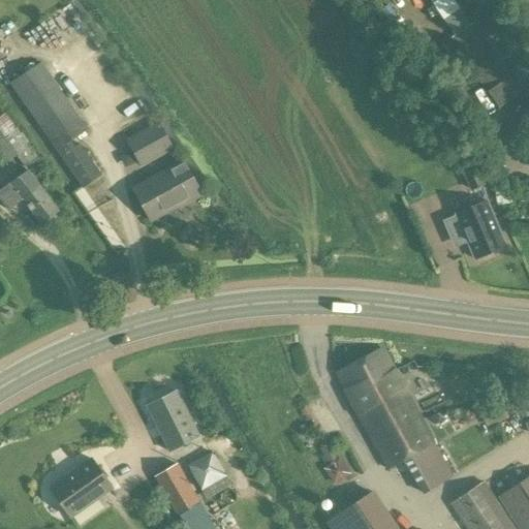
[(498,105),(528,85),(528,66),(491,10),(452,37),(498,105)]
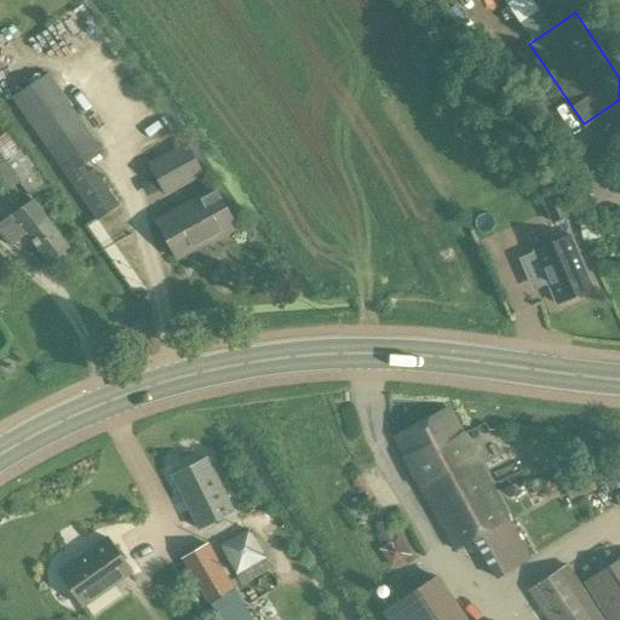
[(95,220),(118,205),(92,168),(86,172),(81,165),(101,151),(46,73),(11,98),(95,220)]
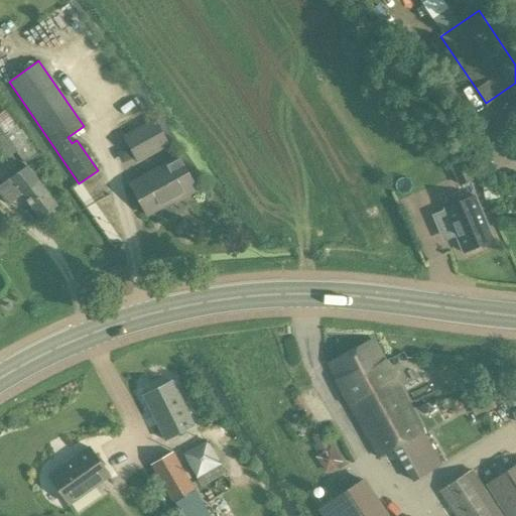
[(515,94),(515,103),(503,112),(515,131),(515,86),(512,89),(515,94)]
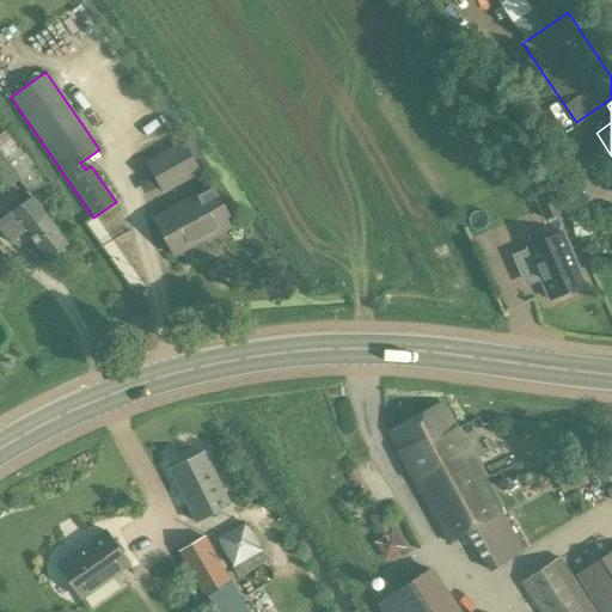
[(163,191),(197,171),(182,142),(147,163),(163,191)]
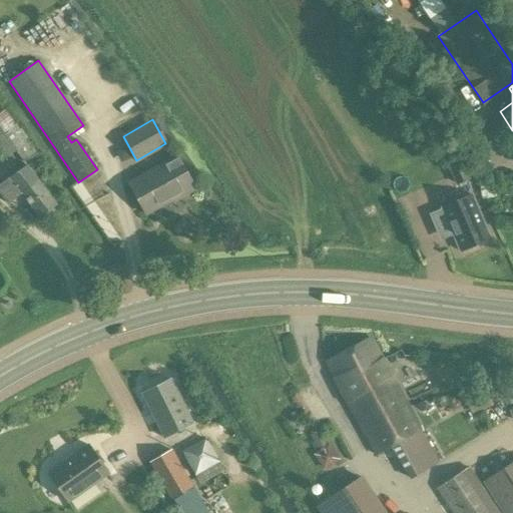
[(183,195),(194,188),(177,156),(128,183),(145,213),(182,193),(183,195)]
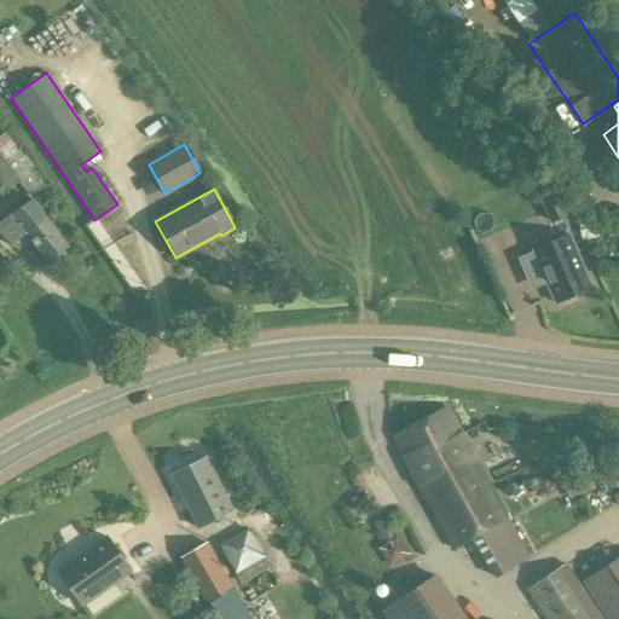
[(566,215),(557,195),(543,202),(551,221),(566,215)]
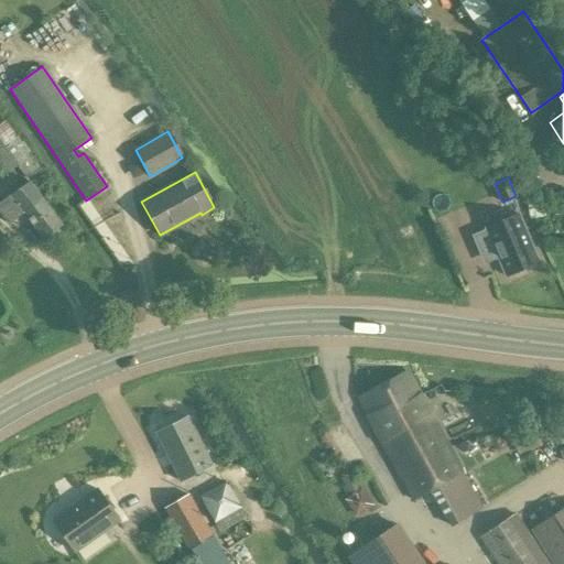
[(44,239),(62,226),(30,182),(0,203),(0,212),(9,224),(24,213),(44,239)]
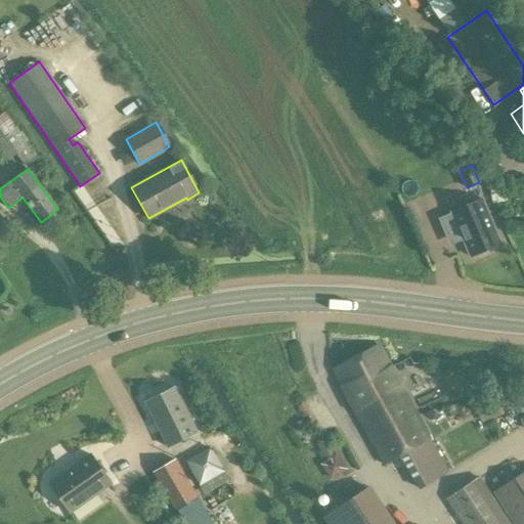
[(470,257),(500,244),(482,200),(451,213),(452,215),(440,220),(448,239),(455,236),(456,238),(461,241),(463,239),(470,257)]
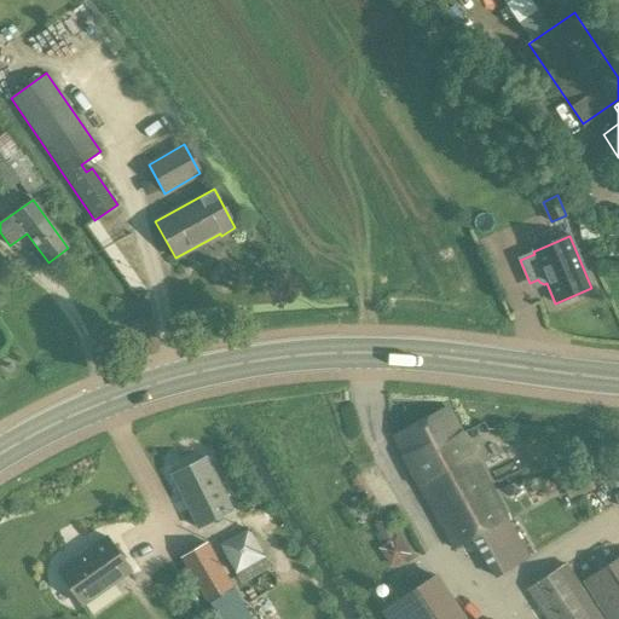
[(496,578),(531,559),(509,519),(514,516),(507,502),(503,504),(474,453),(446,409),(393,437),(406,467),(453,550),(474,538),(496,578)]
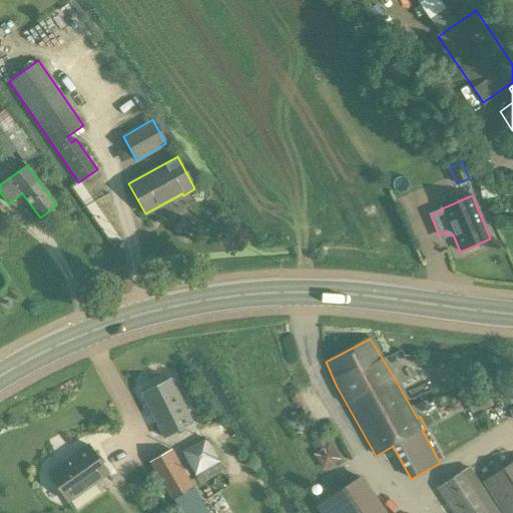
[(164,439),(192,425),(171,381),(143,395),(164,439)]
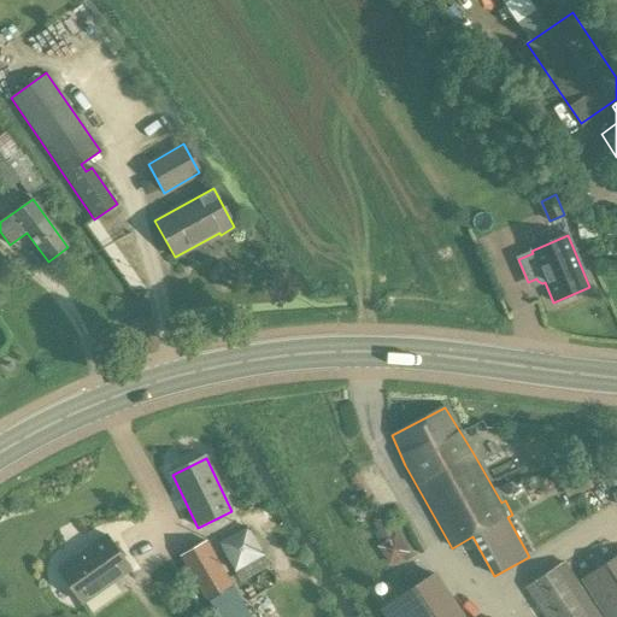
[(82,603),(130,568),(107,535),(59,569),(82,603)]
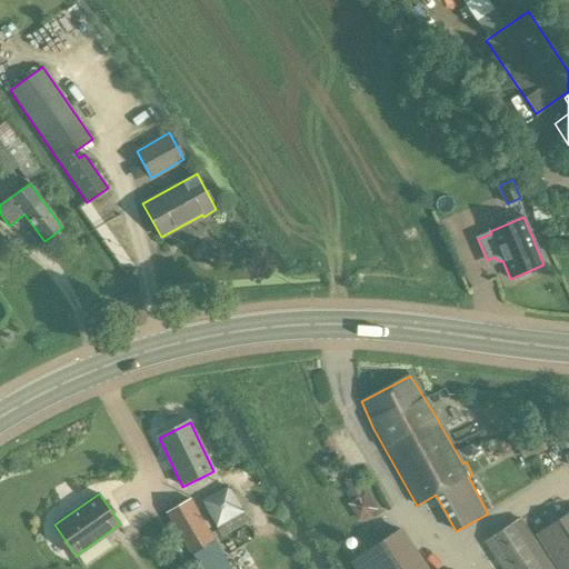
[(191,556),(213,542),(189,501),(167,515),(191,556)]
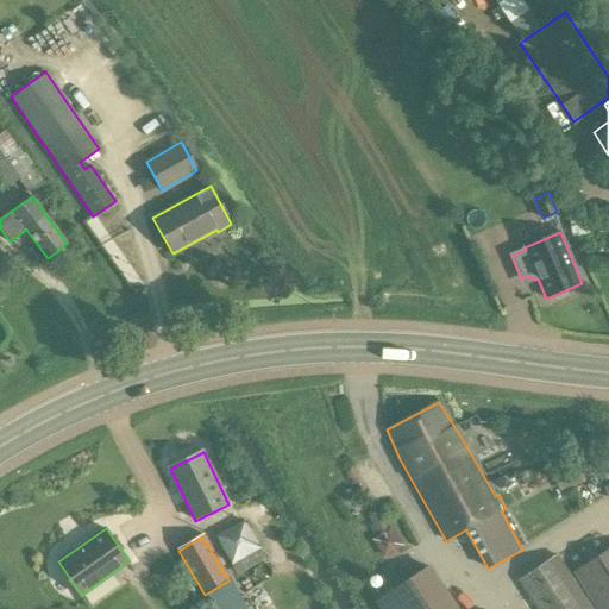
[(608,608),(608,550),(570,576),(557,557),(520,582),(538,608),(608,608)]
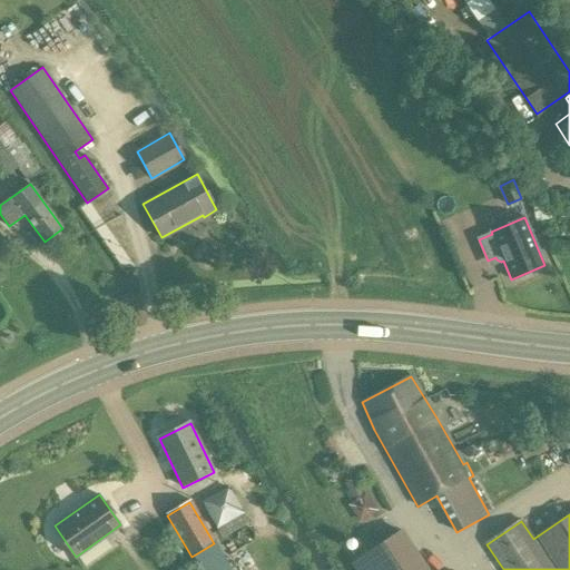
[(426,569),(401,532),(353,564),(356,569),(426,569)]
